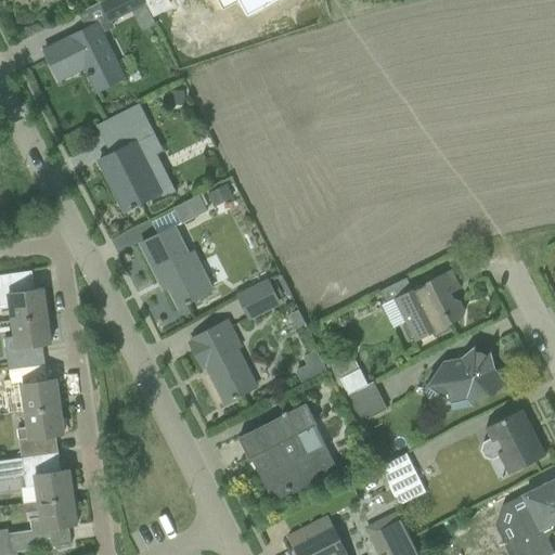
[(142,0),(104,0),(102,1),(111,22),(145,4),(142,0)]
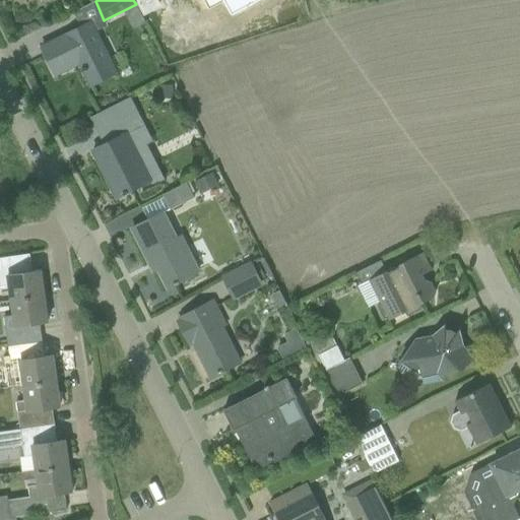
[(134,0),(143,16),(144,15),(143,13),(158,5),(154,0),(134,0)]
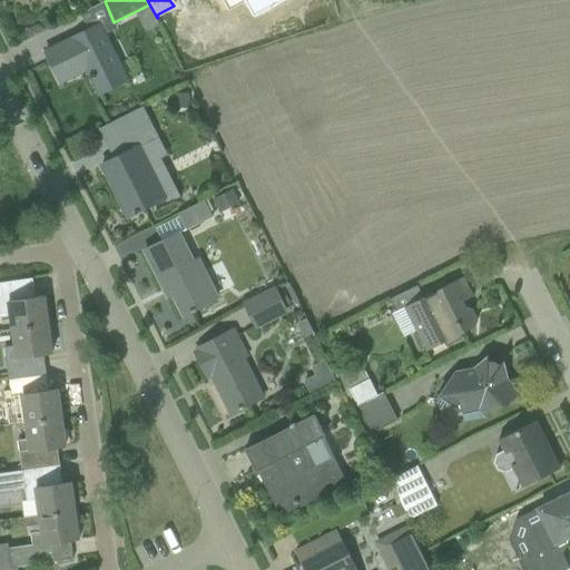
[(245,0),(254,15),(281,0),(282,0),(283,0),(282,0),(303,0),(306,5),(307,3),(305,0),(245,0)]
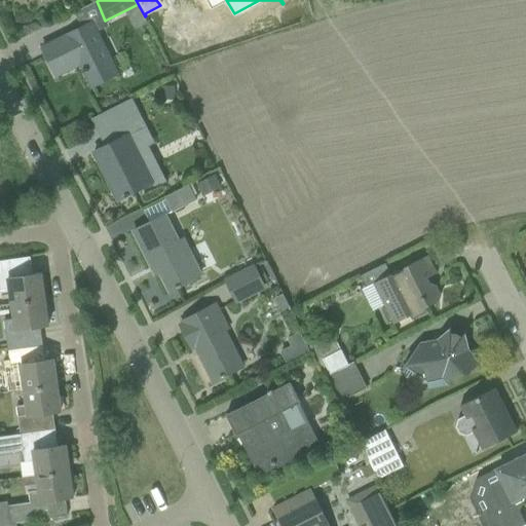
[(90,23),(60,38),(41,47),(54,75),(82,62),(85,69),(81,70),(83,73),(84,73),(91,87),(116,74),(90,23)]
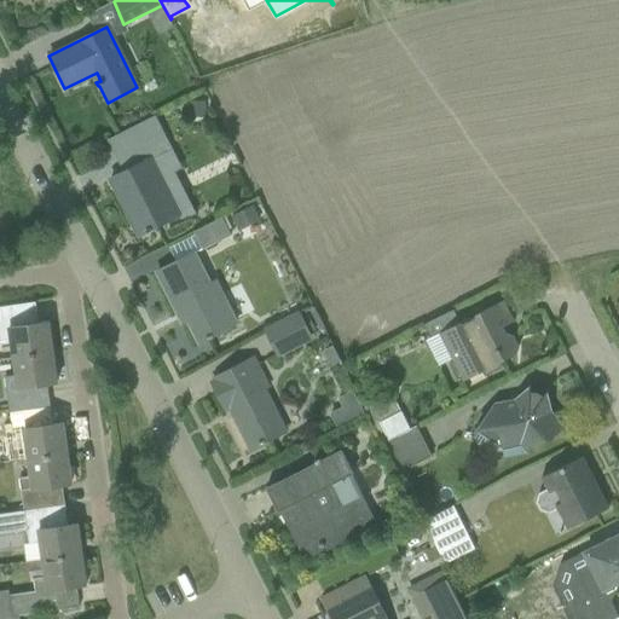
[(187,120),(203,120),(203,104),(187,104),(187,120)]
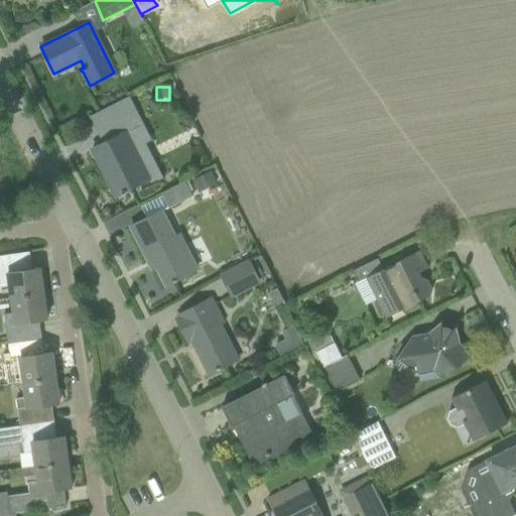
[(126,191),(126,190),(149,178),(127,133),(143,125),(129,97),(108,107),(116,121),(105,127),(111,139),(91,149),(115,197),(122,192),(122,194),(126,191)]
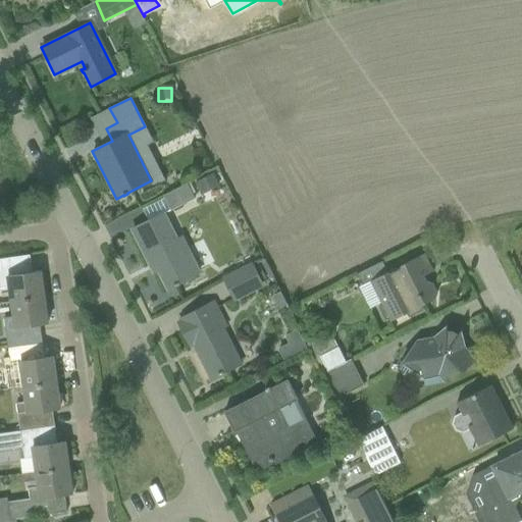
[(194,183),(200,195),(219,186),(212,173),(194,183)]
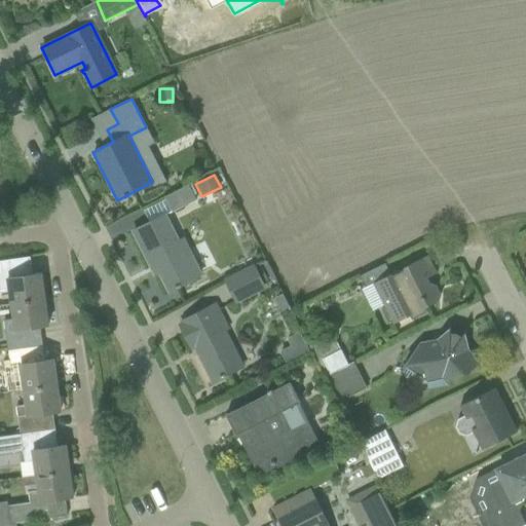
[(196,200),(189,185),(165,197),(173,212),(196,200)]
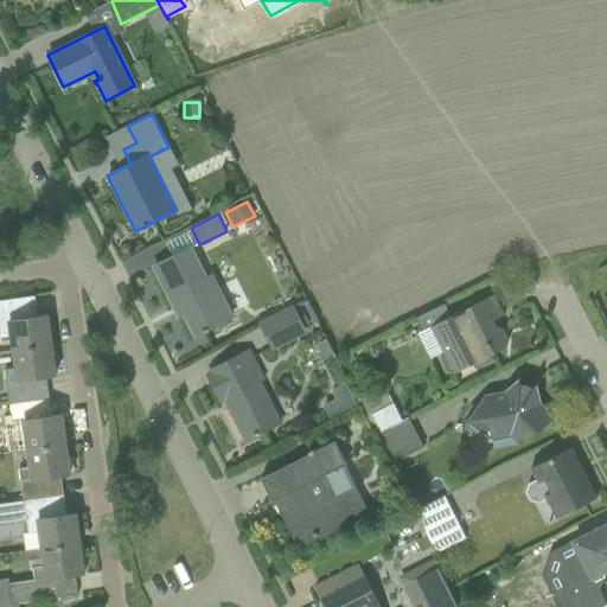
[(191,248),(174,256),(153,267),(173,306),(178,304),(193,336),(203,332),(203,333),(209,331),(208,328),(232,317),(219,293),(215,295),(191,248)]
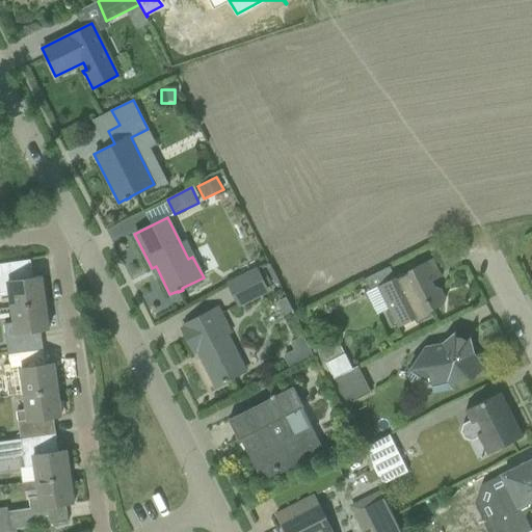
[(370,291),(363,294),(374,316),(388,310),(389,312),(386,314),(393,327),(396,326),(397,328),(414,320),(416,323),(430,316),(429,312),(443,304),(445,298),(440,290),(434,288),(430,290),(427,284),(441,277),(432,260),(407,272),(407,273),(396,280),(390,267),(364,280),(370,291)]
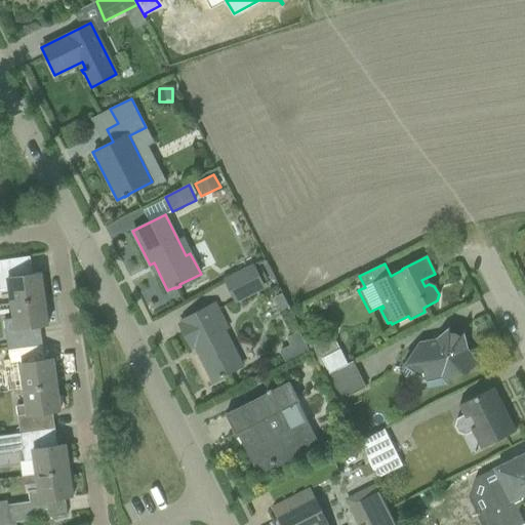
[(0,260),(0,289),(10,288),(13,304),(44,299),(40,273),(28,275),(26,257),(0,260)]
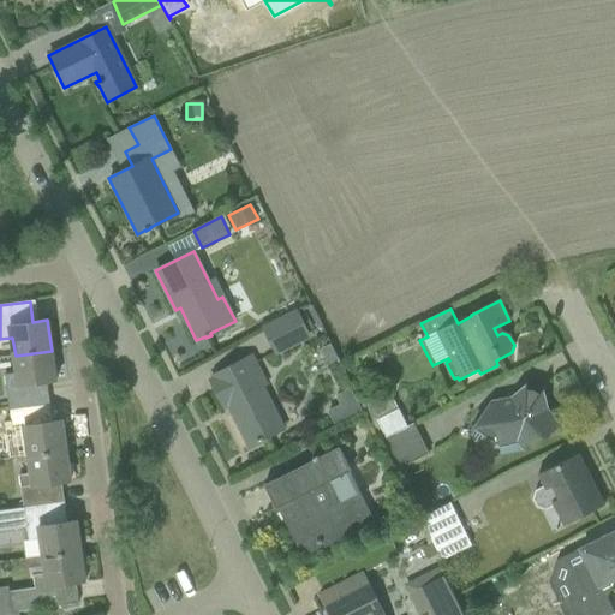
[(305,311),(300,315),(298,311),(266,327),(278,350),(310,333),(309,332),(314,328),(305,311)]
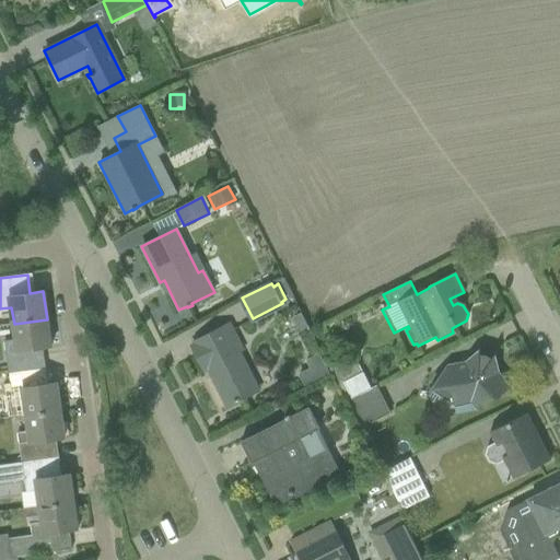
[(15,338),(4,339),(2,340),(7,371),(41,366),(37,348),(50,347),(47,319),(14,324),(15,338)]
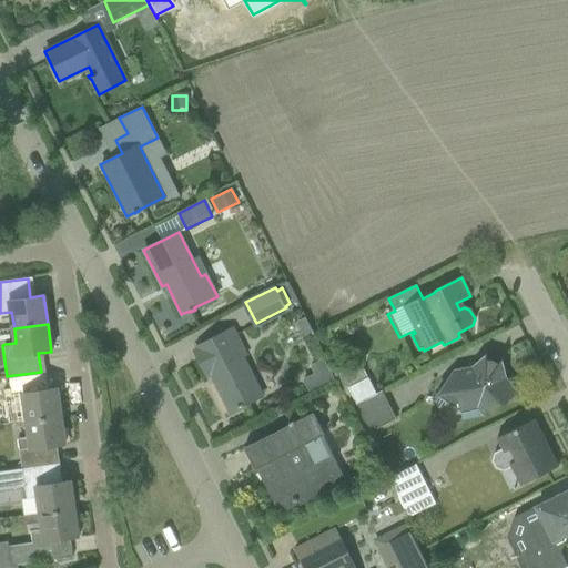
[(233,328),(212,338),(196,347),(198,350),(194,351),(206,375),(210,373),(230,412),(239,408),(243,406),(243,405),(262,396),(242,356),(246,354),(233,328)]
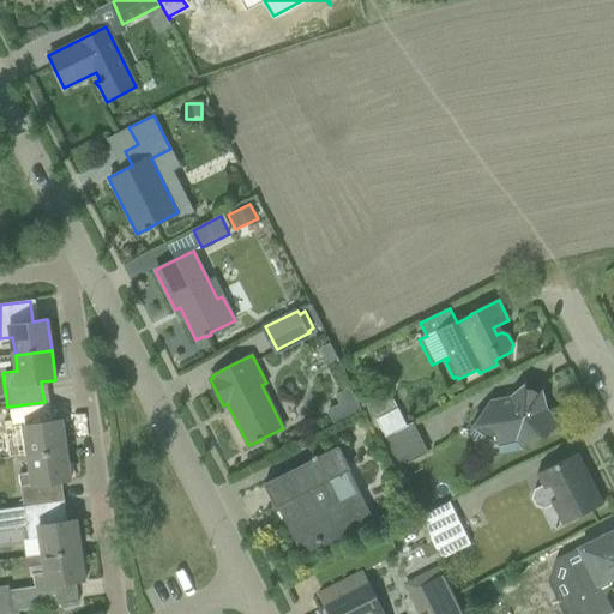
[(488,399),(470,428),(498,446),(499,455),(522,450),(539,435),(543,440),(560,425),(546,409),(542,387),(539,393),(535,391),(529,390),(525,389),(525,383),(509,395),(488,399)]
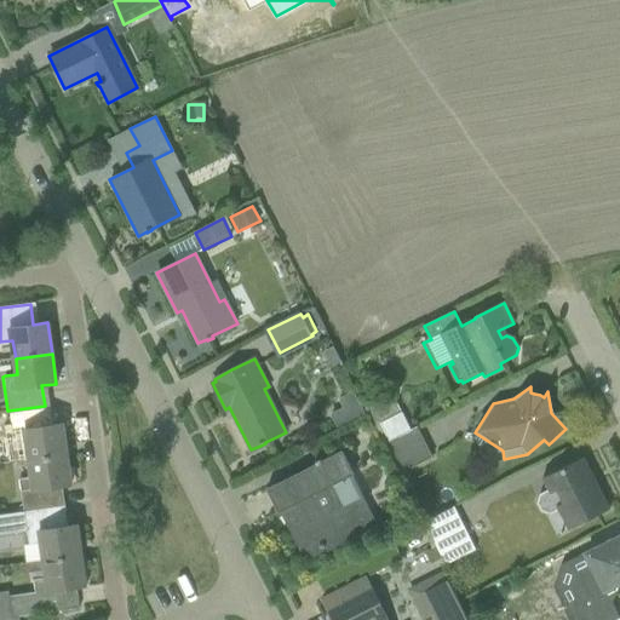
[(352,392),(339,400),(344,408),(350,420),(362,414),(352,392)]
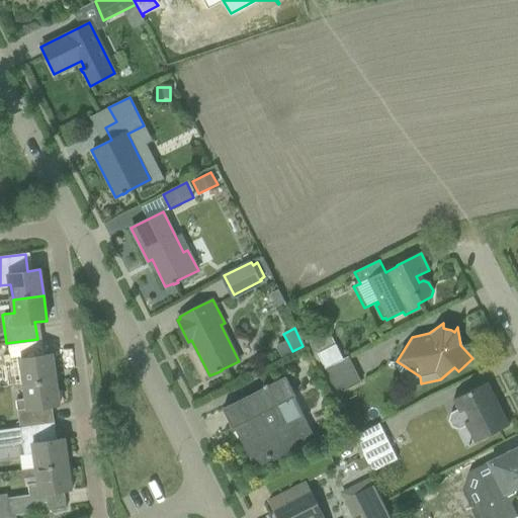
[(328,330),(305,341),(307,345),(320,371),(343,359),(328,330)]
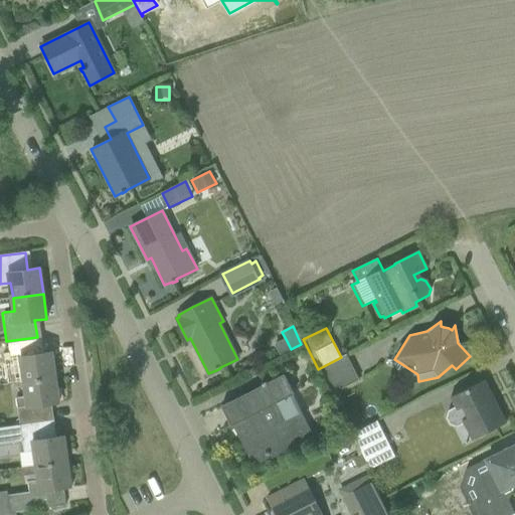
[(37,337),(6,341),(7,353),(1,353),(6,385),(25,382),(24,381),(55,377),(51,352),(39,353),(37,337)]
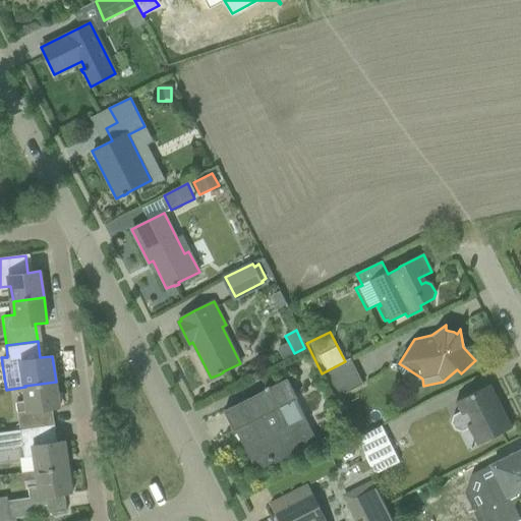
[(345,361),(322,373),(335,399),(362,385),(349,359),(345,361)]
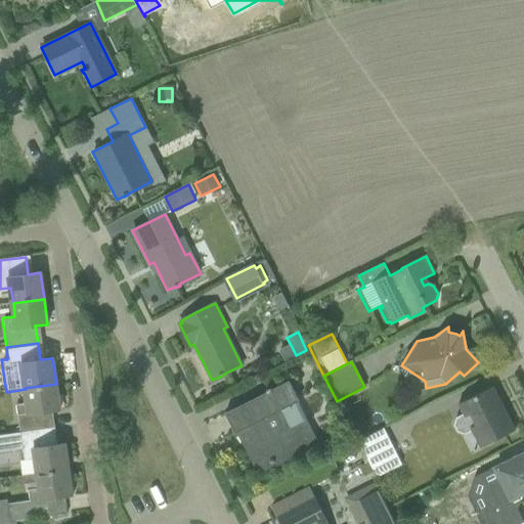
[(266,392),(224,413),(234,433),(242,430),(250,445),(251,445),(262,468),(290,454),(287,449),(306,439),(298,424),(307,420),(297,401),(299,400),(289,381),(270,390),(270,388),(265,390),(266,392)]
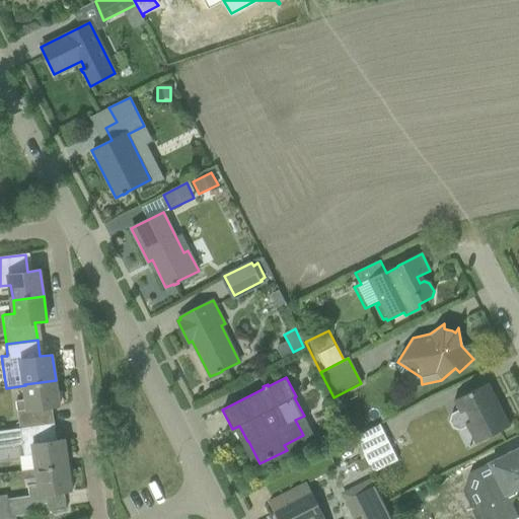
[(17,400),(15,401),(18,428),(50,424),(47,408),(59,405),(56,380),(24,384),(25,385),(26,398),(17,400)]
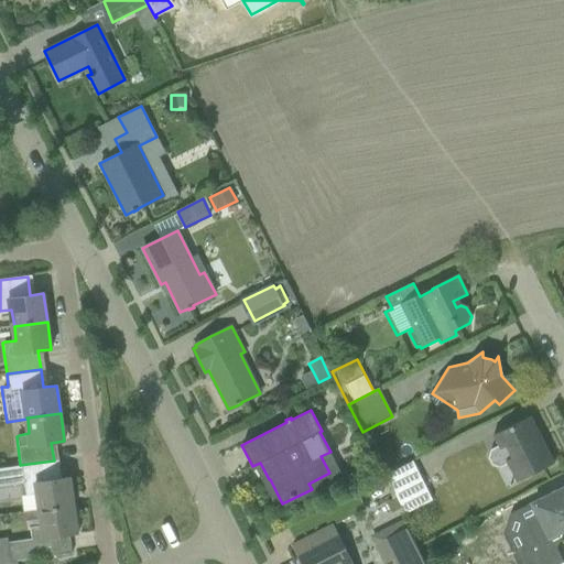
[(553,464),(530,416),(491,436),(497,446),(489,451),(487,458),(491,466),(499,468),(507,465),(516,483),(553,464)]
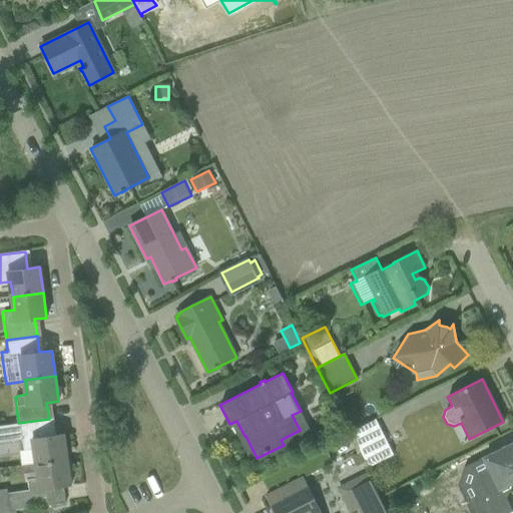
[(18,424),(0,426),(0,442),(21,440),(22,451),(18,452),(20,466),(67,459),(63,434),(51,436),(49,419),(18,423),(18,424)]
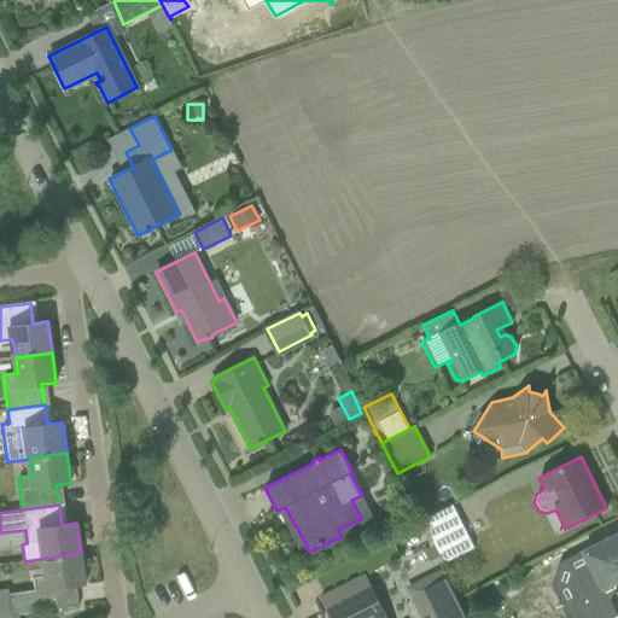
[(452,506),(421,520),(443,564),(473,548),(452,506)]
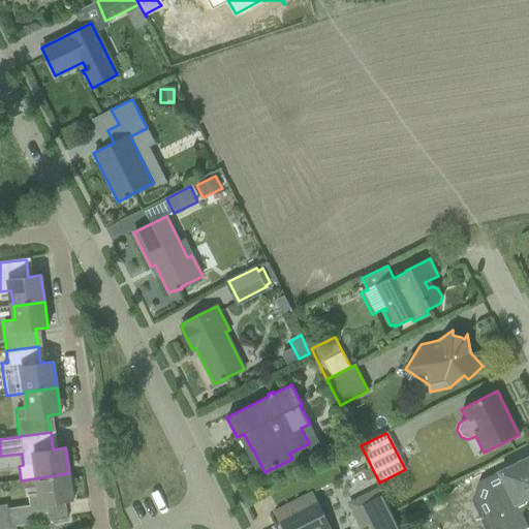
[(528,497),(528,457),(498,473),(508,495),(504,508),(507,515),(506,518),(486,528),(517,528),(514,521),(515,517),(521,514),(525,499),(528,497)]
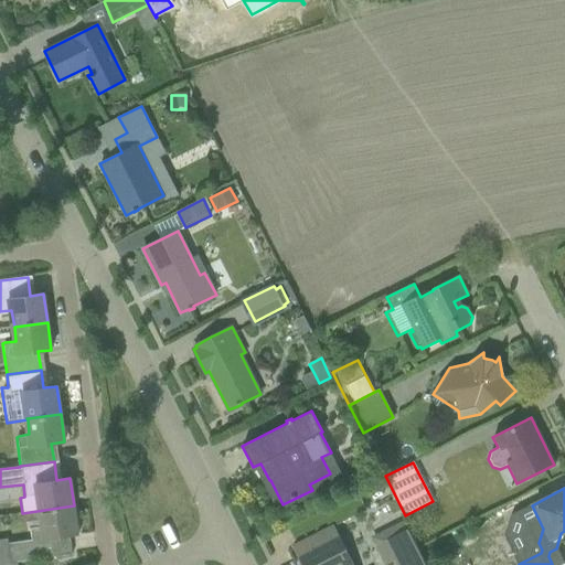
[(0,540),(0,564),(16,564),(16,562),(67,555),(65,535),(77,534),(74,505),(22,513),(22,514),(38,512),(40,526),(29,529),(31,541),(7,544),(7,539),(0,540)]
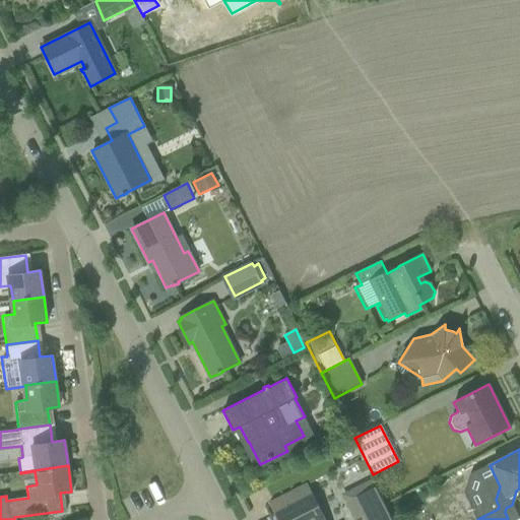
[(353,519),(361,517),(363,519),(391,519),(371,479),(341,495),(353,519)]
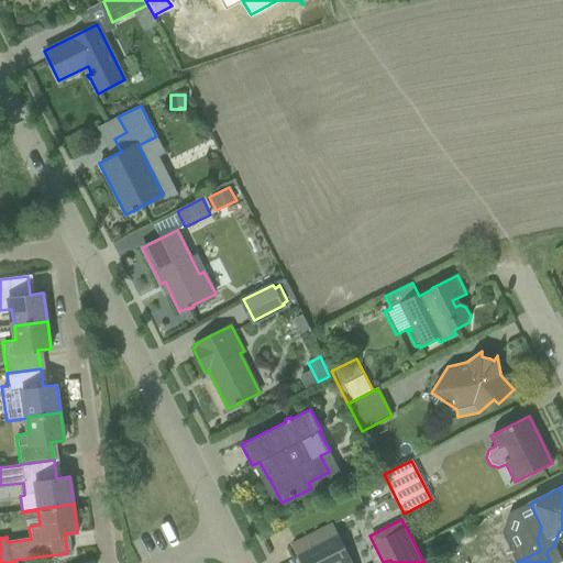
[(349,562),(329,523),(311,533),(291,543),(301,562),(349,562)]
